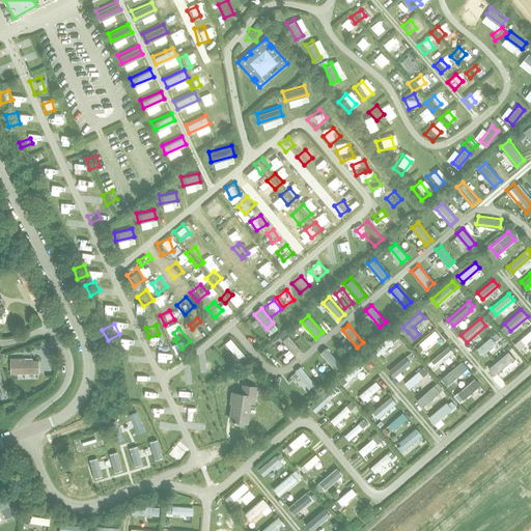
[(440,334),(435,329),(419,342),(423,348),(440,334)]
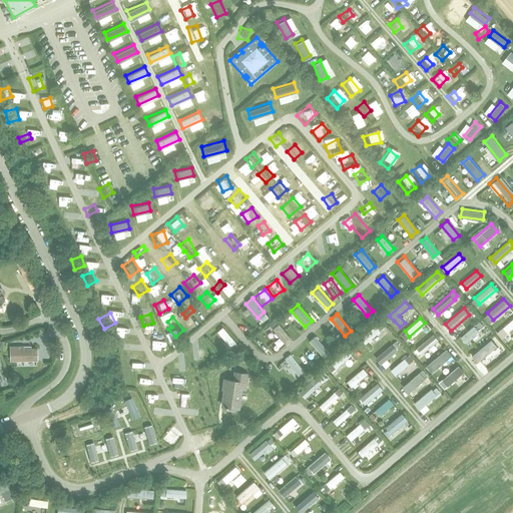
[(512,320),(491,335),(495,341),(512,328),(512,320)]
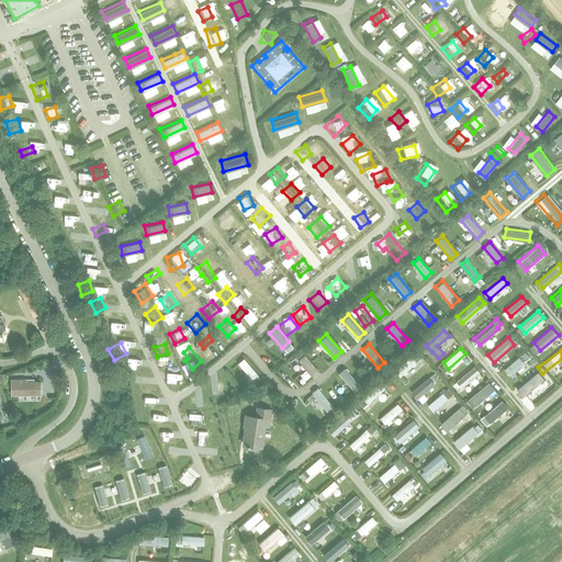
[(295,363),(299,357),(292,353),(289,359),(295,363)]
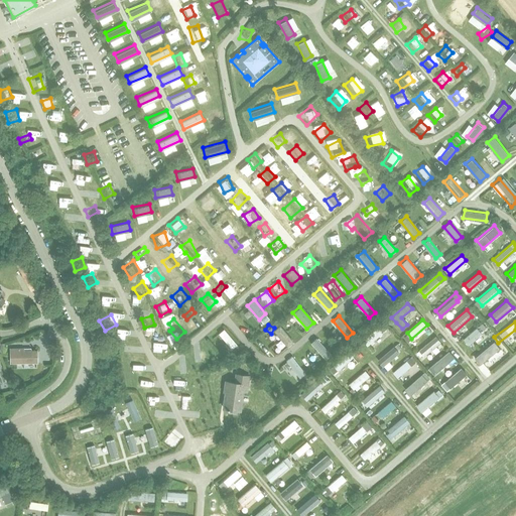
[(292,342),(279,325),(273,330),(286,346),(292,342)]
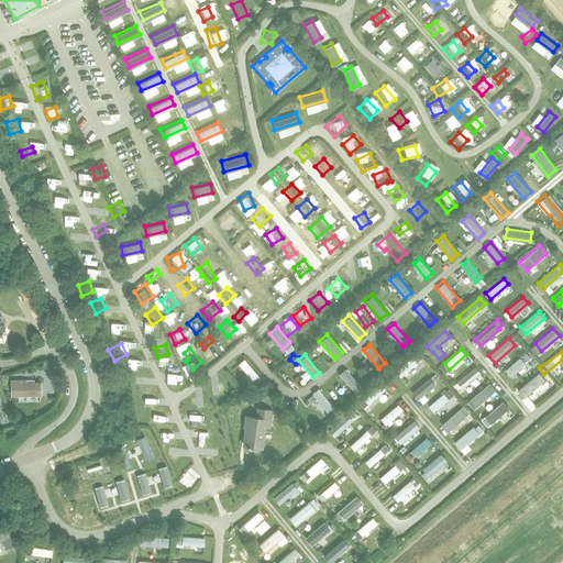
[(418,362),(414,356),(396,371),(400,376),(418,362)]
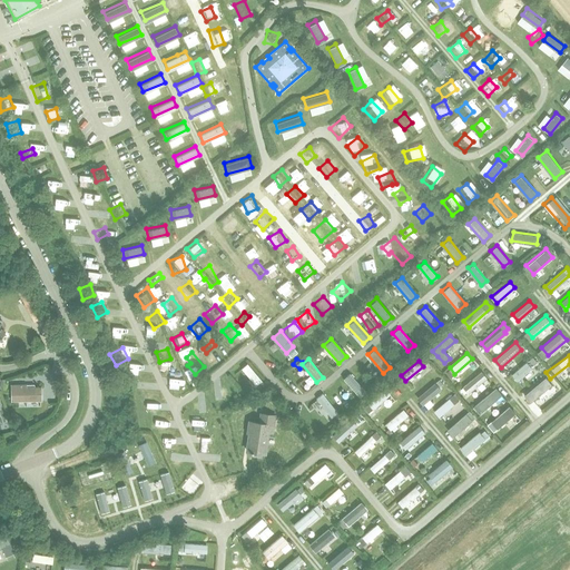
[(531,367),(526,361),(512,373),(518,380),(531,367)]
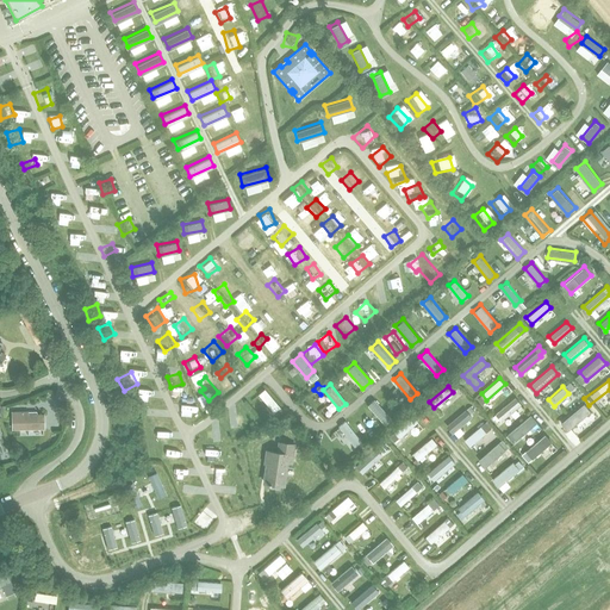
[(279,408),(262,388),(257,392),(274,412),(279,408)]
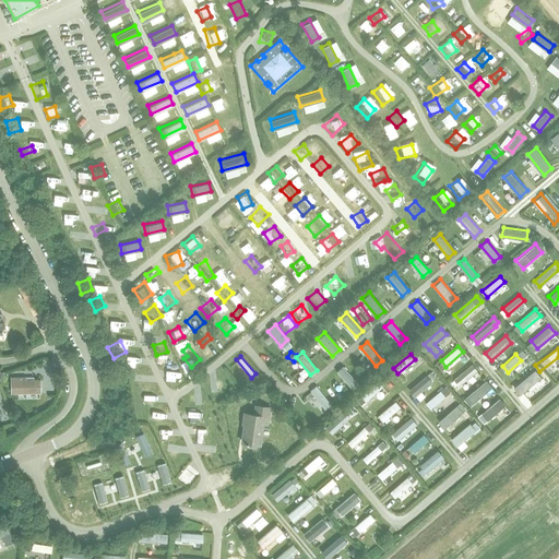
[(126,358),(118,361),(120,367),(128,364),(126,358)]
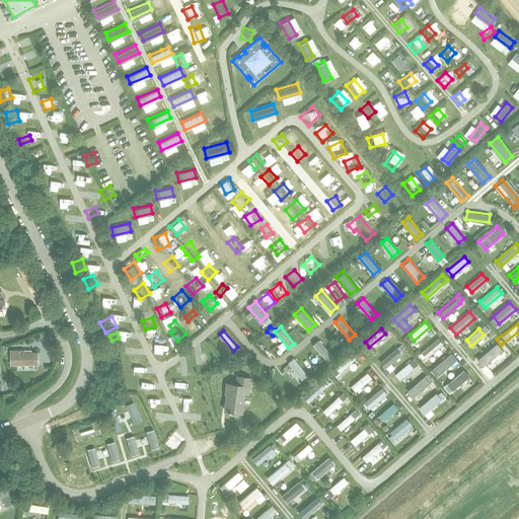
[(158,351),(170,346),(167,336),(154,341),(158,351)]
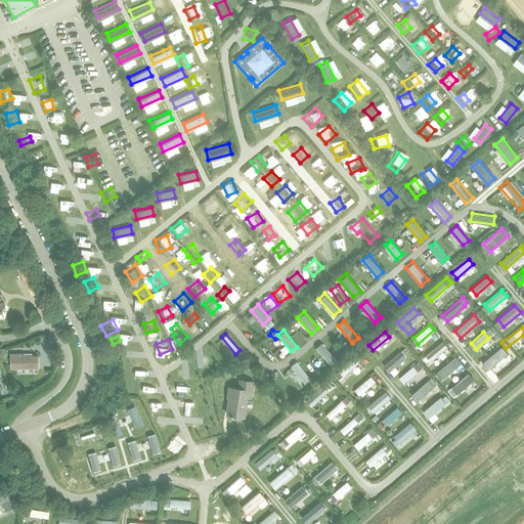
[(447,347),(442,341),(425,355),(430,361),(447,347)]
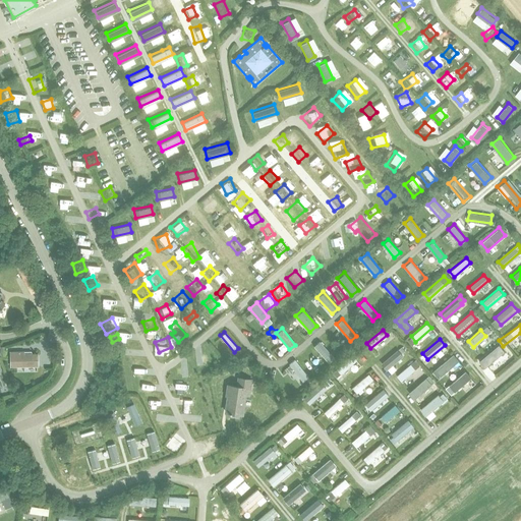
[(334,357),(319,340),(312,345),(328,362),(334,357)]
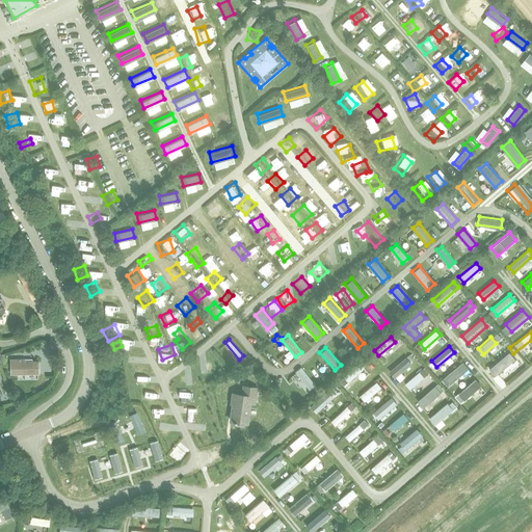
[(515,357),(510,351),(489,367),(495,374),(515,357)]
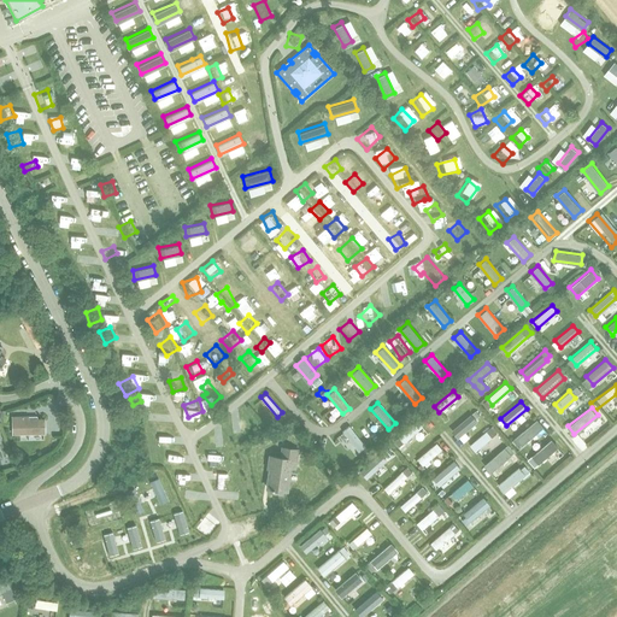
[(240,413),(227,424),(236,434),(248,424),(240,413)]
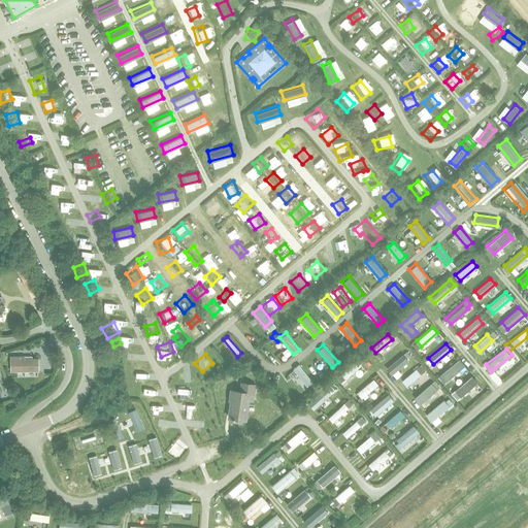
[(407,361),(402,354),(386,367),(391,374),(407,361)]
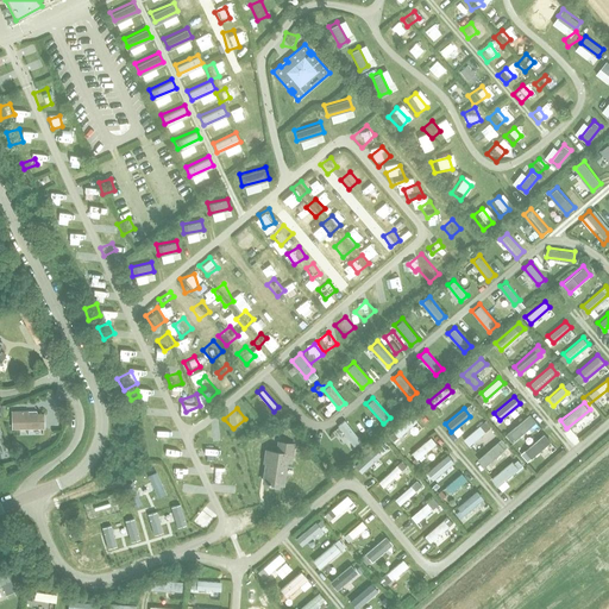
[(12,429),(43,428),(43,415),(37,415),(37,414),(36,412),(11,413),(12,429)]
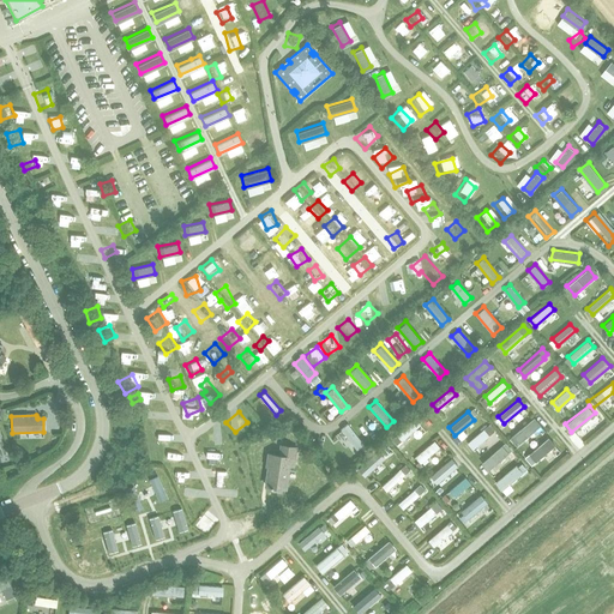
[(421,423),(415,416),(396,433),(402,440),(421,423)]
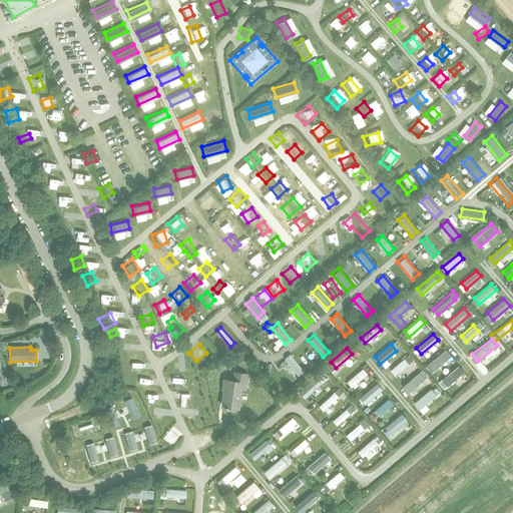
[(128,349),(118,353),(123,364),(133,359),(128,349)]
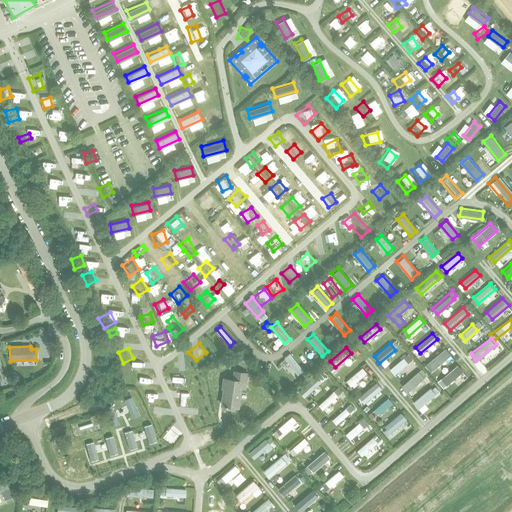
[(451,354),(445,348),(425,365),(430,371),(451,354)]
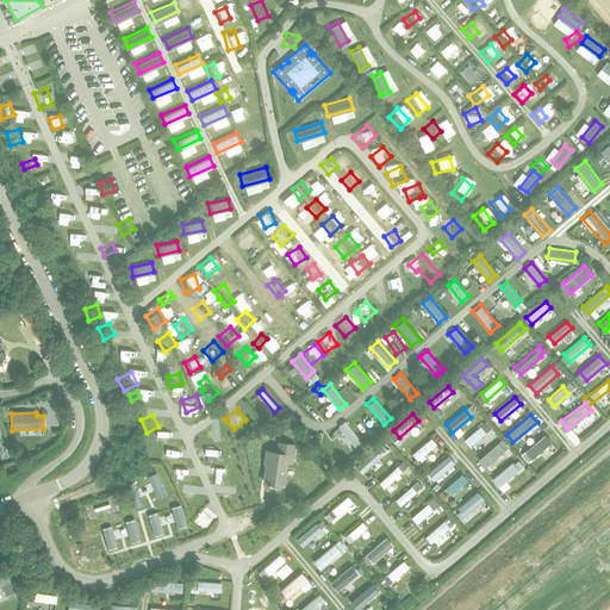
[(361,441),(344,419),(337,425),(354,446),(361,441)]
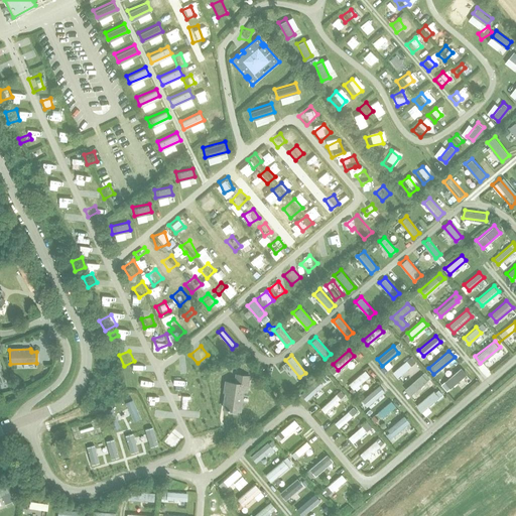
[(285,360),(279,364),(292,382),(298,377),(285,360)]
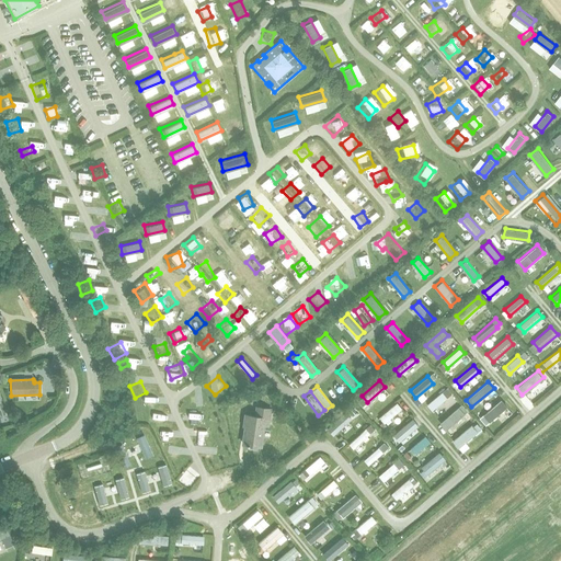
[(447,398),(442,391),(426,403),(432,410),(447,398)]
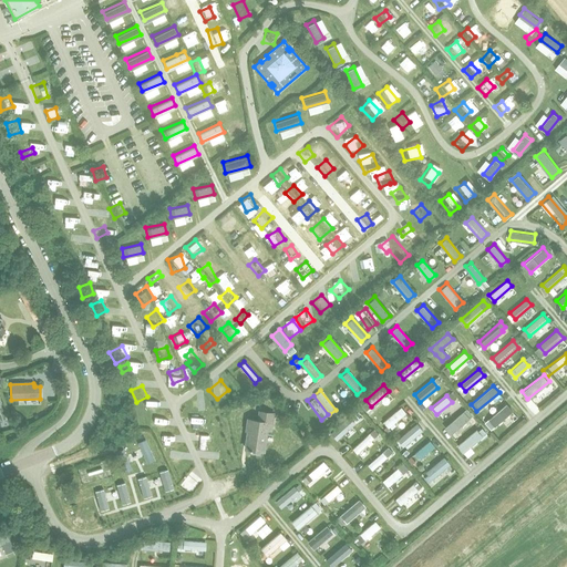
[(189,412),(202,402),(197,397),(185,406),(189,412)]
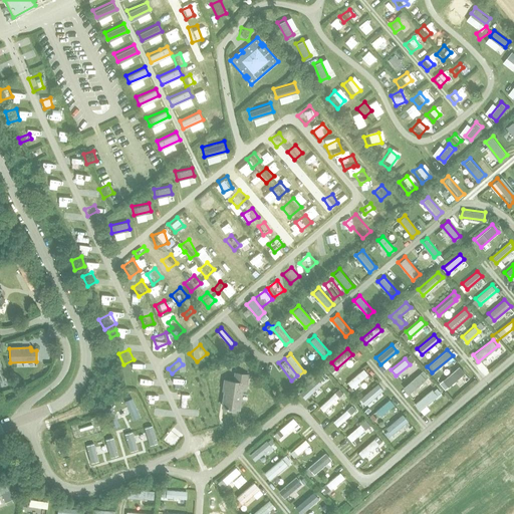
[(465,372),(460,365),(444,379),(449,386),(465,372)]
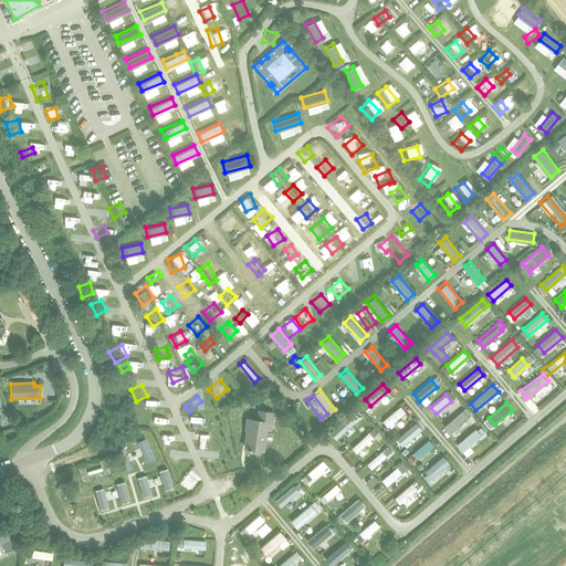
[(406,412),(400,406),(383,421),(387,427),(406,412)]
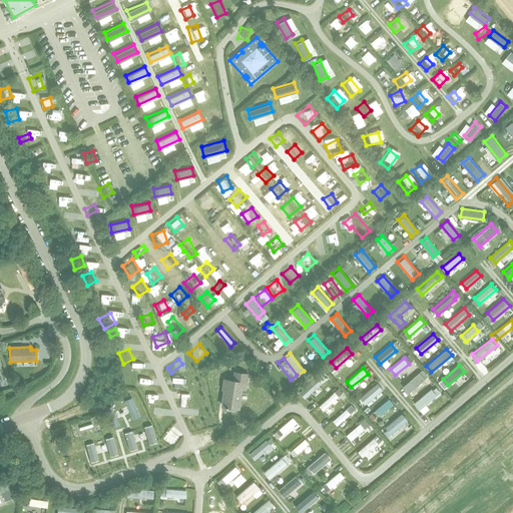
[(244,390),(247,374),(234,372),(232,381),(223,379),(221,390),(224,391),(221,407),(236,409),(239,389),(244,390)]
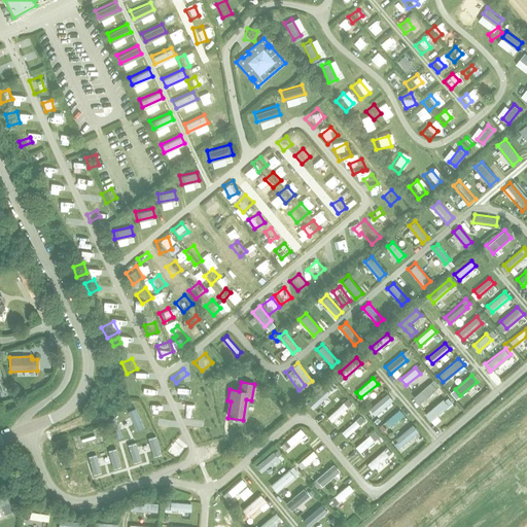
[(436,389),(430,382),(414,396),(419,403),(436,389)]
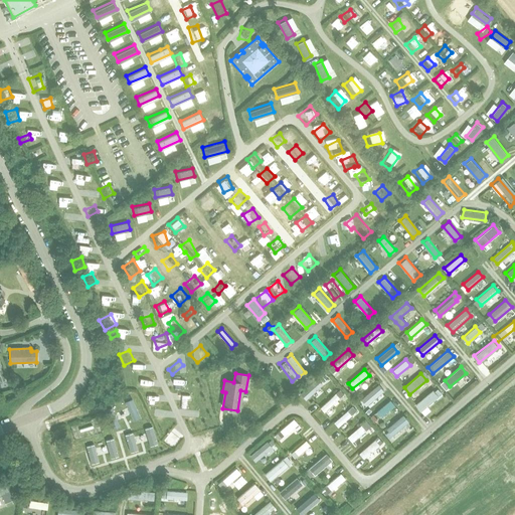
[(321,384),(316,378),(299,393),(304,399),(321,384)]
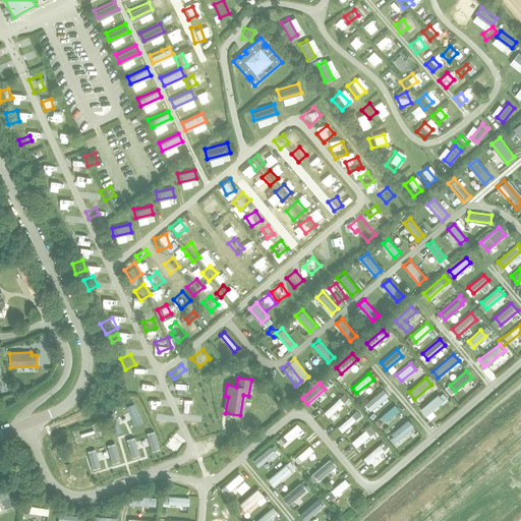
[(389,395),(383,389),(365,404),(370,410),(389,395)]
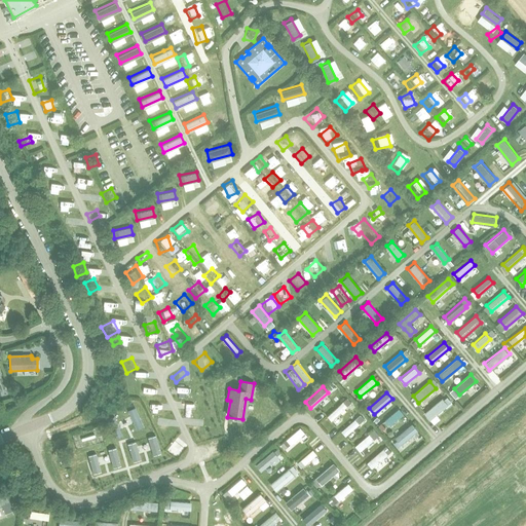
[(448,405),(442,398),(423,413),(430,420),(448,405)]
